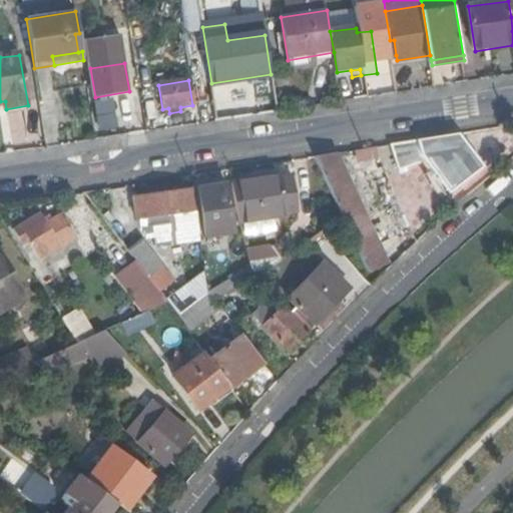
[(457,134),(397,144),(402,161),(428,157),(440,173),(443,171),(456,188),(483,166),(457,134)]
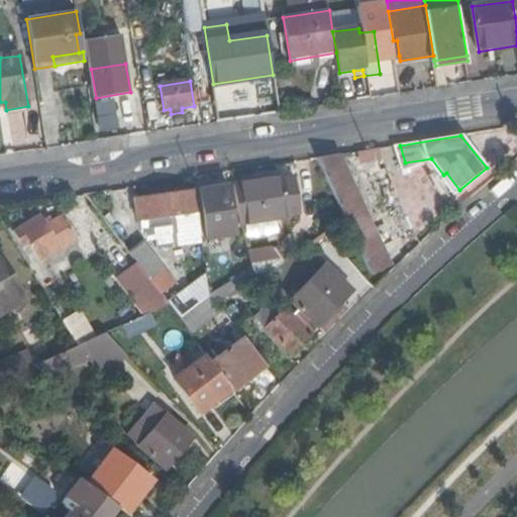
[(382,156),(381,147),(368,149),(369,158),(382,156)]
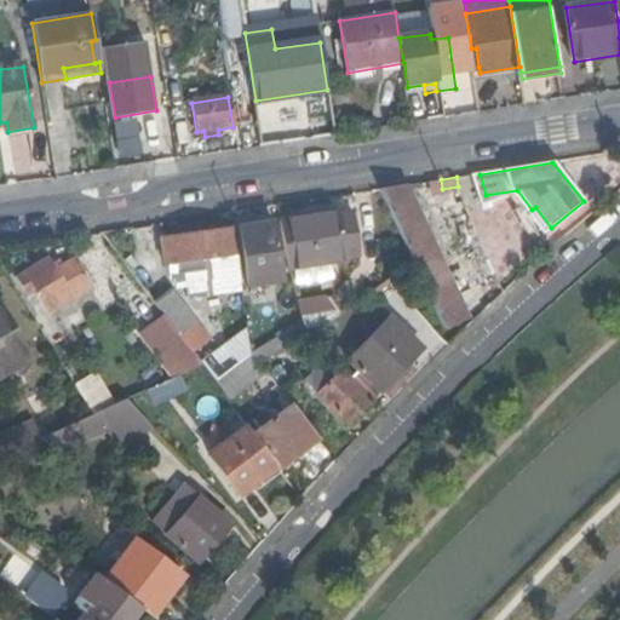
[(470,317),(409,185),(383,189),(406,241),(448,329),(470,317)]
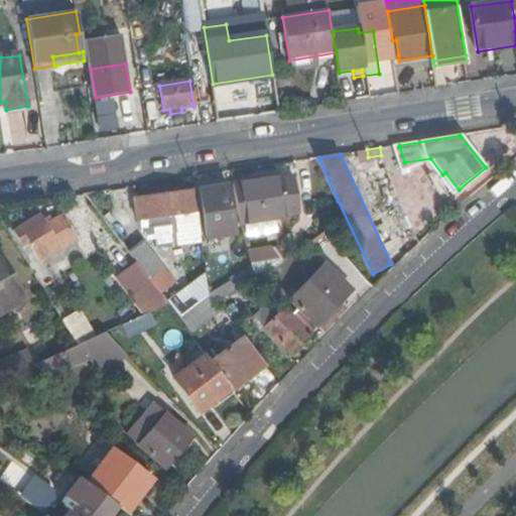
[(257,180),(235,184),(237,201),(243,224),(301,214),(295,174),(262,179),(257,180)]
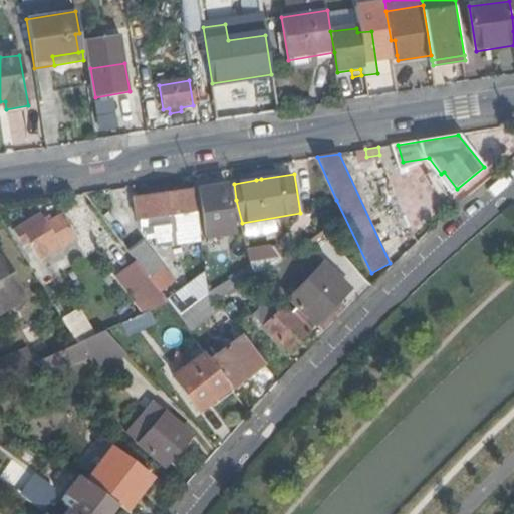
[(228,185),(200,189),(208,238),(235,234),(228,185)]
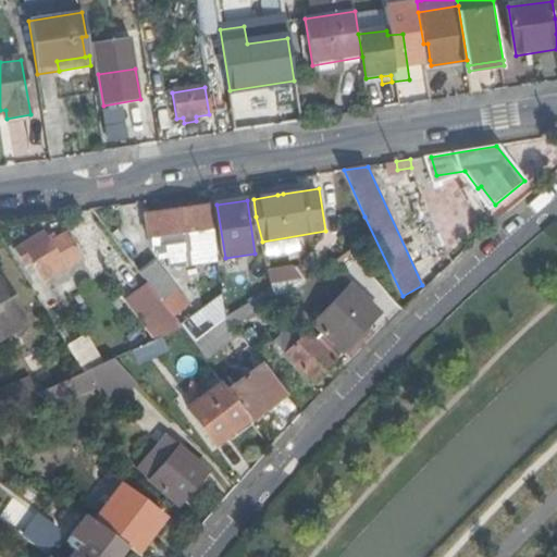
[(218,258),(211,206),(147,214),(150,239),(164,237),(166,249),(187,246),(188,250),(189,250),(192,262),(218,258)]
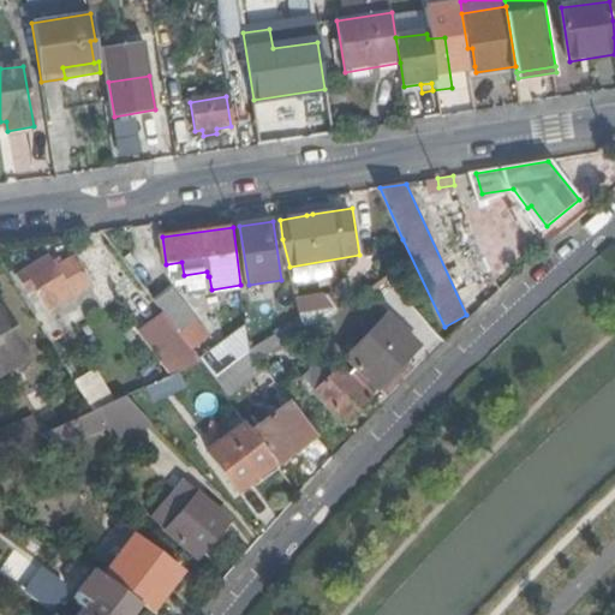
[(530,263),(550,245),(545,238),(524,256),(530,263)]
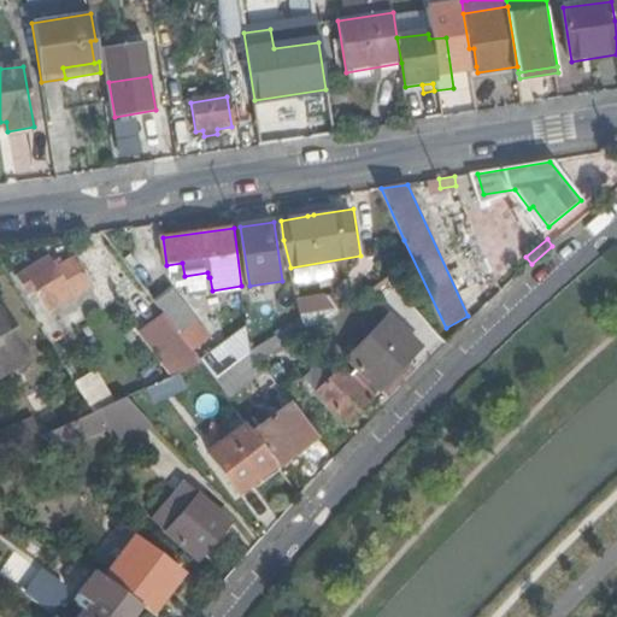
[(48,258),(18,276),(28,295),(39,289),(51,311),(92,286),(77,262),(68,268),(66,265),(56,270),(48,258)]
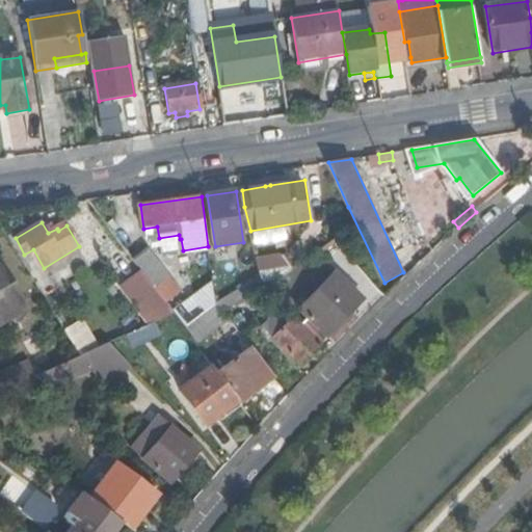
[(344,276),(357,264),(336,239),(329,241),(319,248),(344,276)]
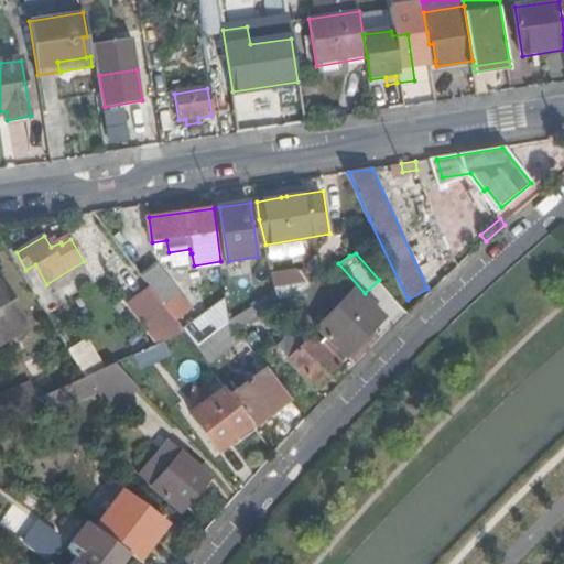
[(159,264),(142,277),(151,288),(165,307),(182,295),(159,264)]
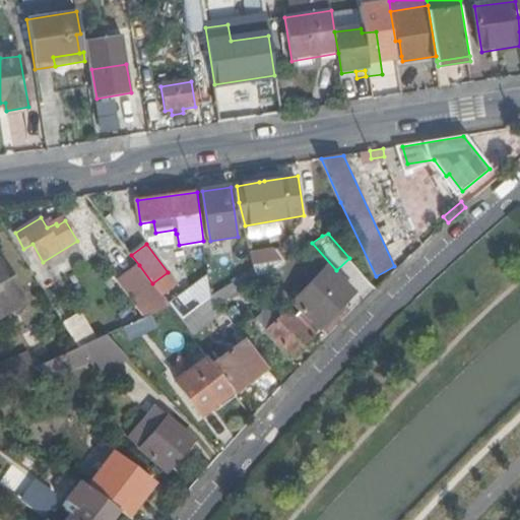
[(257,281),(284,262),(277,251),(251,254),(254,269),(257,281)]
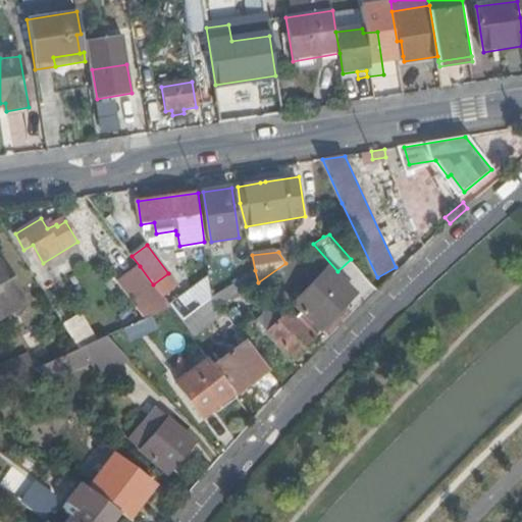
[(0,255),(0,307),(22,296),(0,255)]
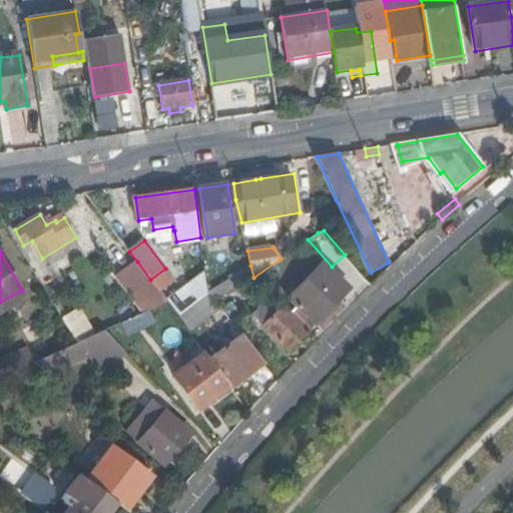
[(150,280),(137,262),(117,277),(145,313),(167,303),(150,280)]
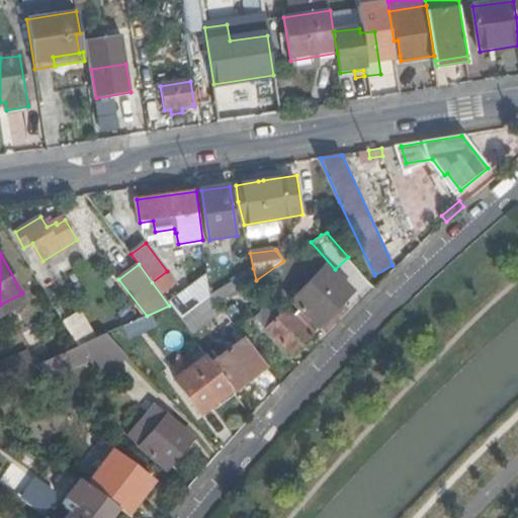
[(294,318),(313,335),(320,328),(325,333),(346,311),(342,306),(355,291),(328,265),(291,301),(301,311),(294,318)]
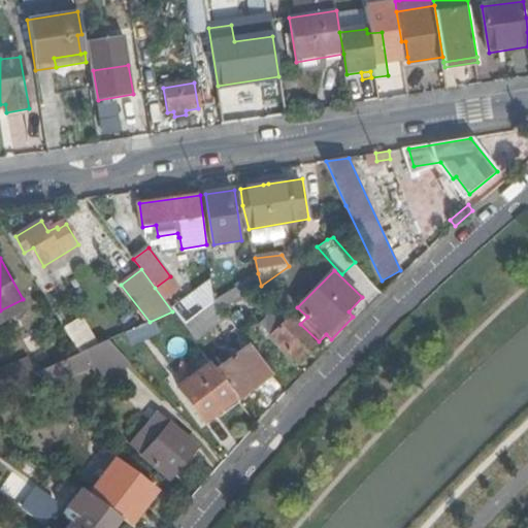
[(227,309),(261,286),(258,273),(215,305),(222,314),(227,309)]
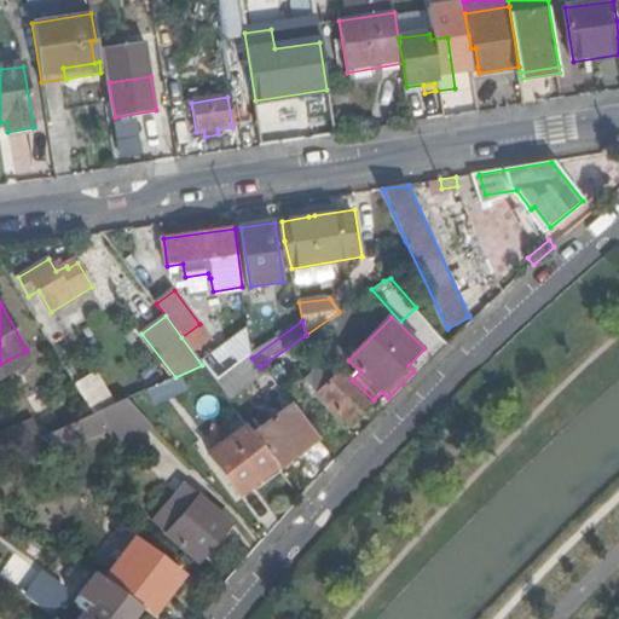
[(218,382),(252,358),(247,336),(209,370),(218,382)]
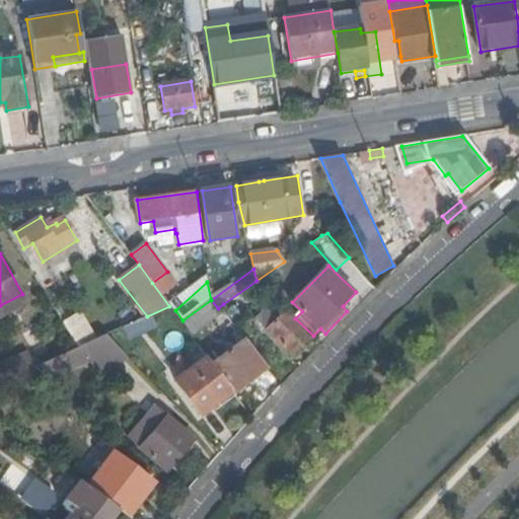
[(22,294),(0,305),(0,317),(26,302),(22,294)]
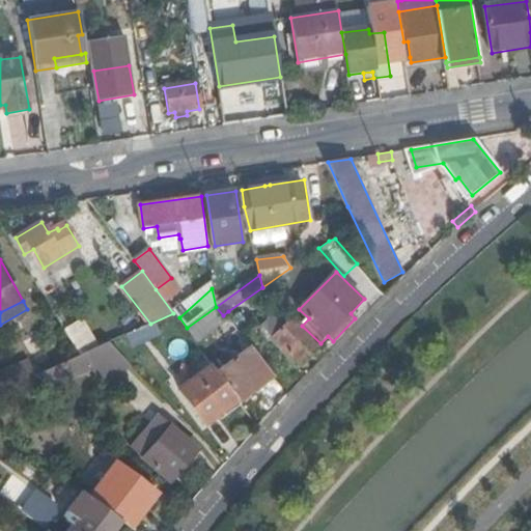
[(223,315),(216,307),(187,328),(199,344),(211,335),(208,332),(225,319),(223,315)]
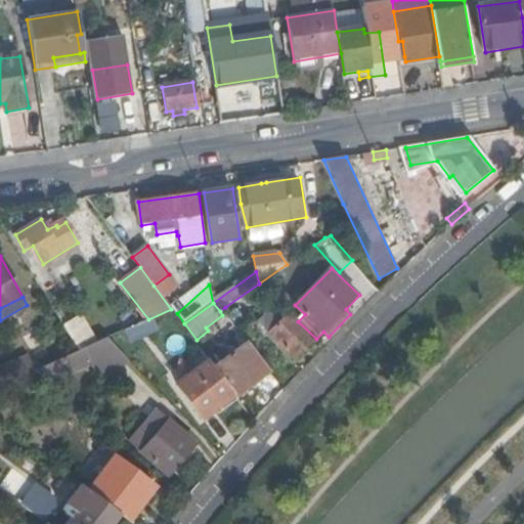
[(225,307),(220,311),(222,315),(225,313),(228,311),(225,307)]
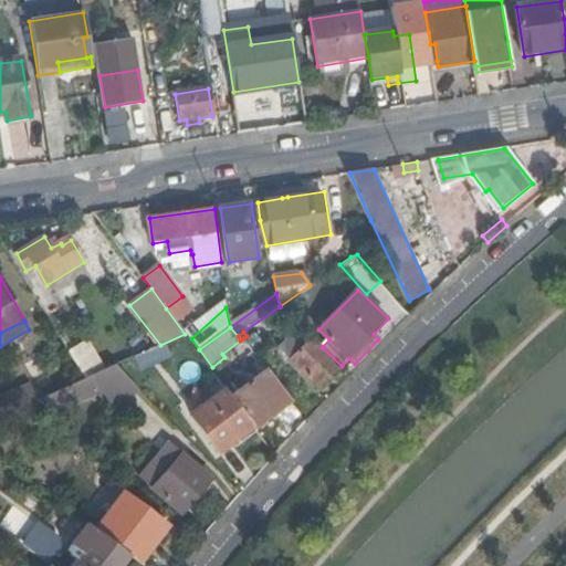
[(321,389),(342,366),(322,347),(312,337),(291,359),(321,389)]
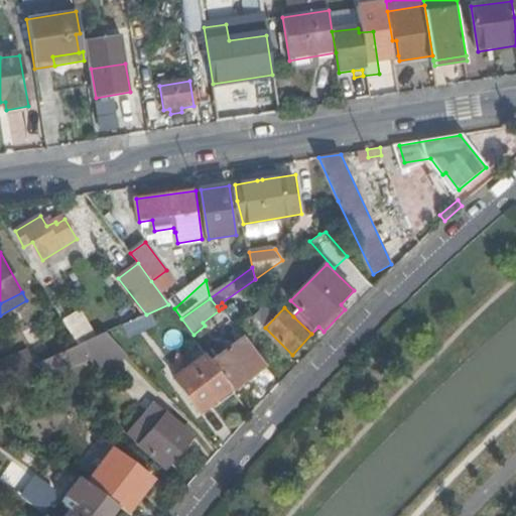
[(71,336),(88,329),(82,313),(65,319),(71,336)]
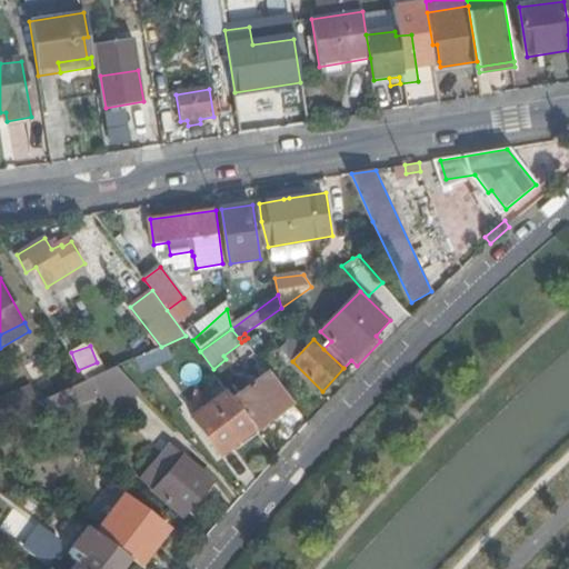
[(168,361),(161,347),(136,358),(143,372),(168,361)]
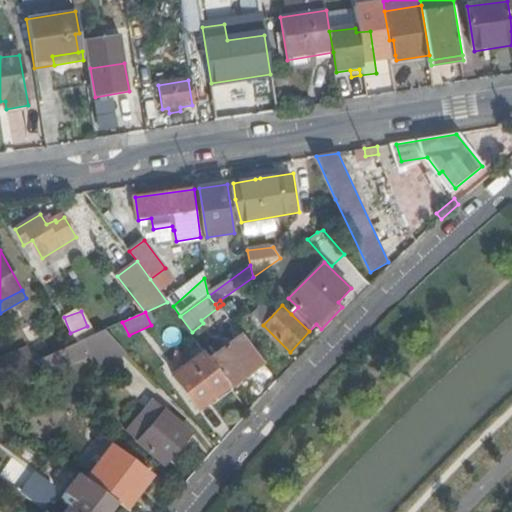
[(242,333),(230,317),(222,323),(234,339),(242,333)]
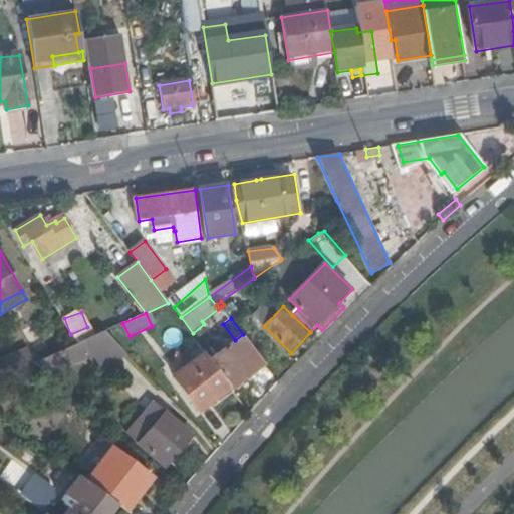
[(105,331),(76,344),(35,362),(49,374),(92,355),(108,373),(126,353),(105,331)]
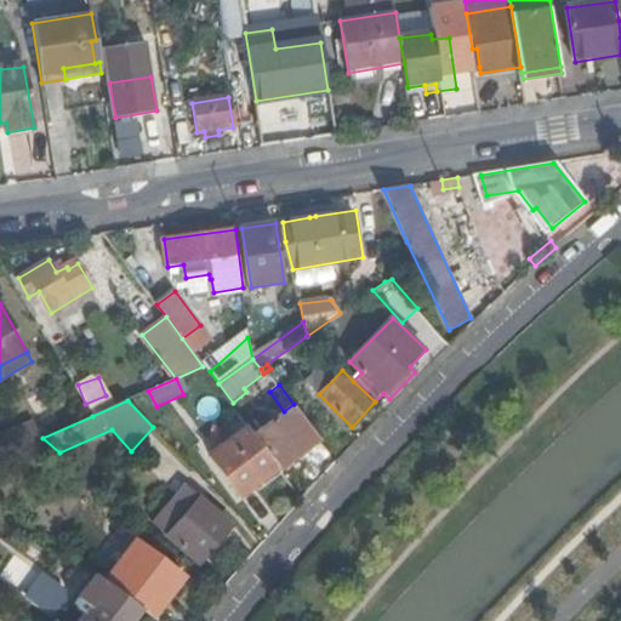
[(284,411),(252,434),(279,468),(319,439),(294,404),(284,411)]
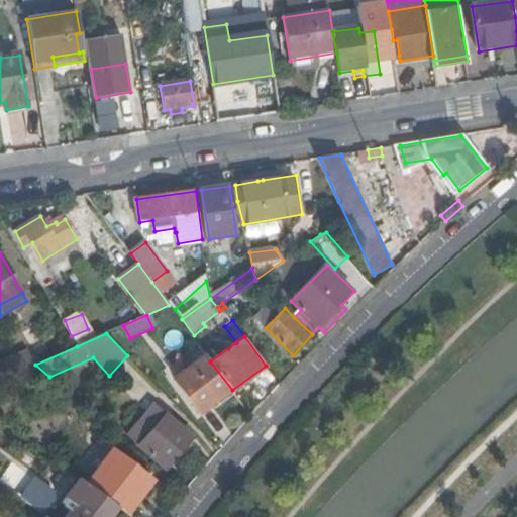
[(0,366),(6,378),(33,366),(27,352),(0,364),(0,366)]
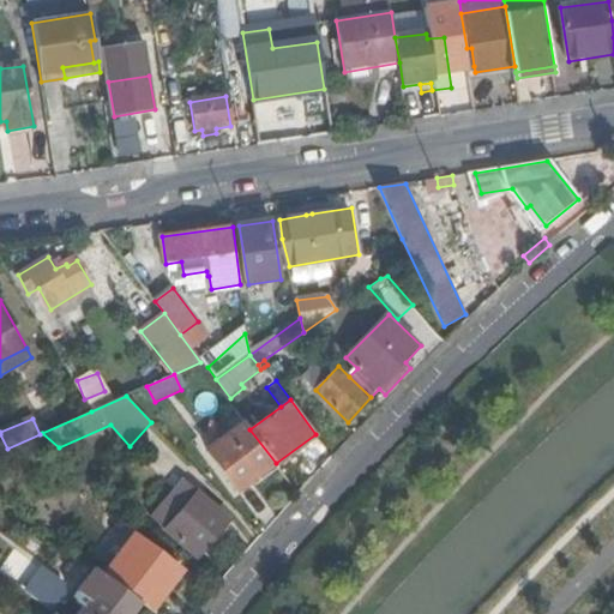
[(250,429),(246,423),(208,452),(238,493),(251,482),(276,463),(250,429)]
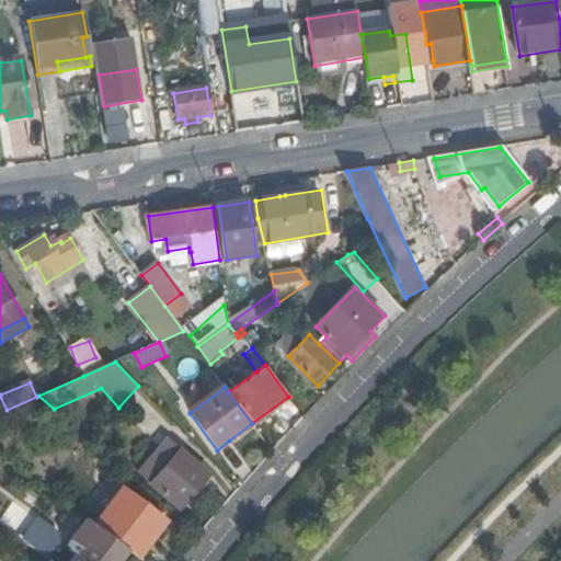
[(252,423),(229,441),(233,445),(255,428),(252,423)]
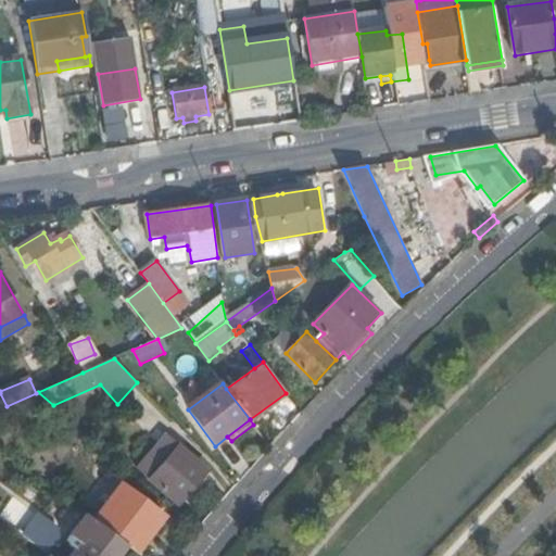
[(189,491),(194,485),(206,471),(178,447),(159,469),(154,474),(150,479),(177,504),(189,491)]
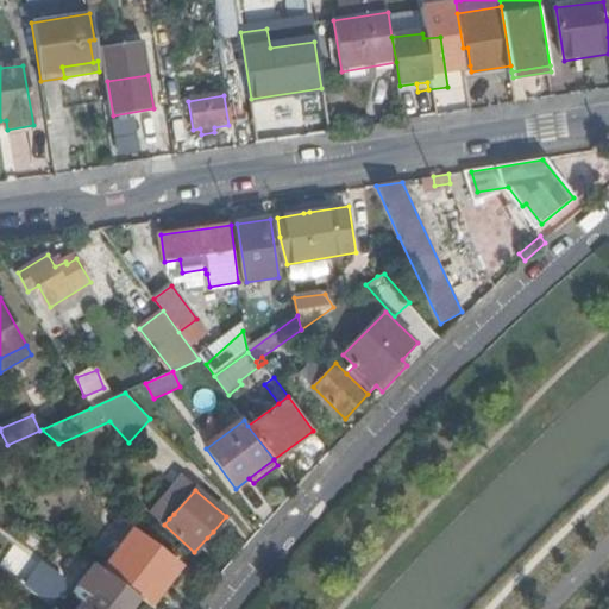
[(169,519),(174,514),(165,507),(161,512),(169,519)]
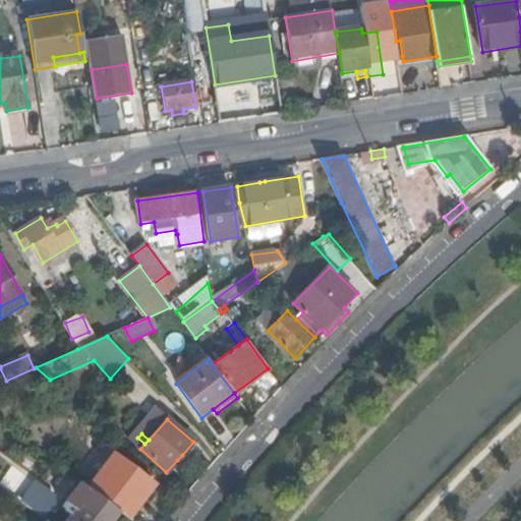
[(113,507),(128,518),(154,484),(113,454),(88,487),(88,488),(113,507)]
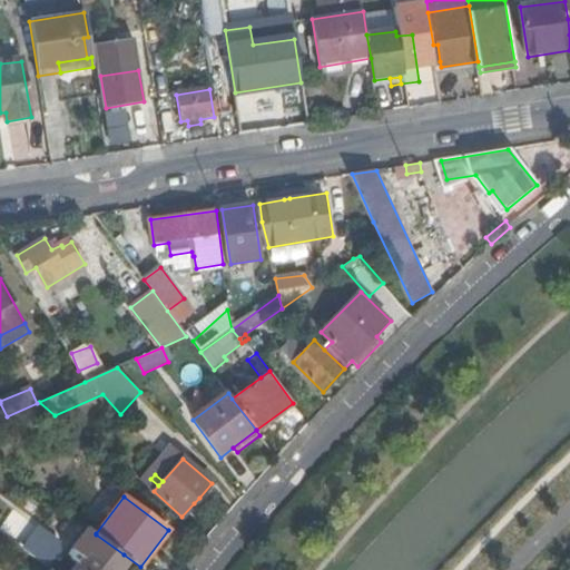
[(204,502),(199,498),(194,503),(198,508),(204,502)]
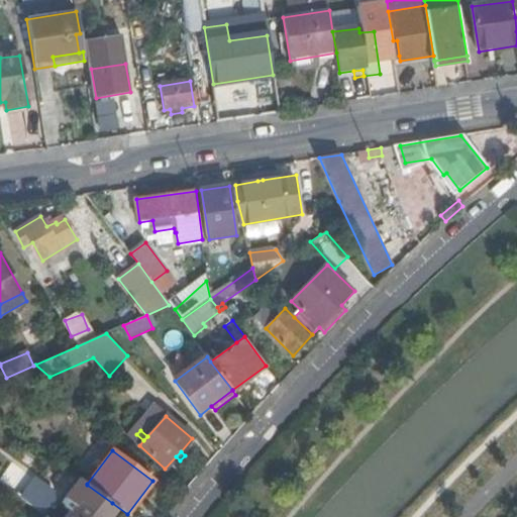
[(101,516),(112,503),(87,485),(63,516),(101,516)]
